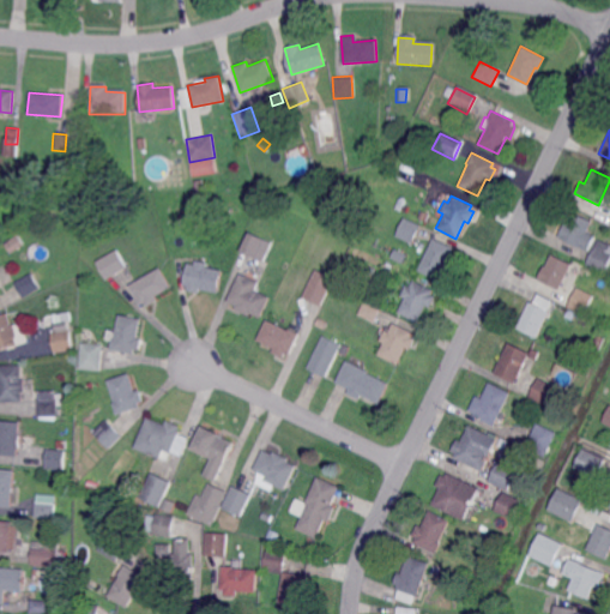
[(266,214),(257,209),(260,202),(269,206),(266,214)]
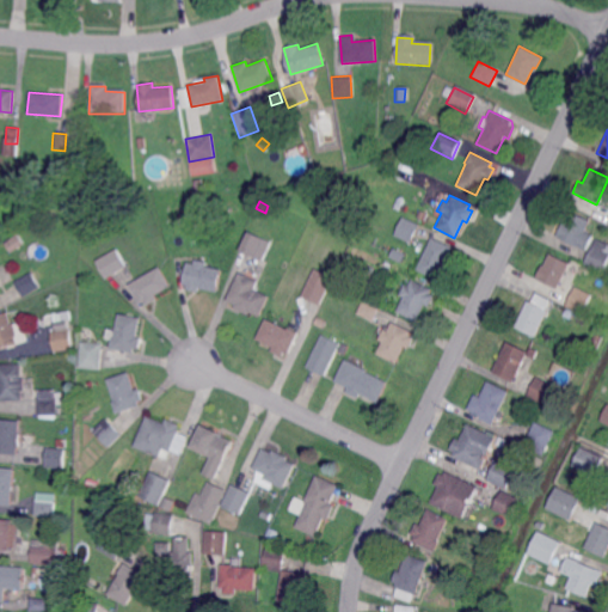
[(579,240),(581,240),(578,248),(554,236),(562,221),(563,222),(569,210),(589,220),(579,240)]
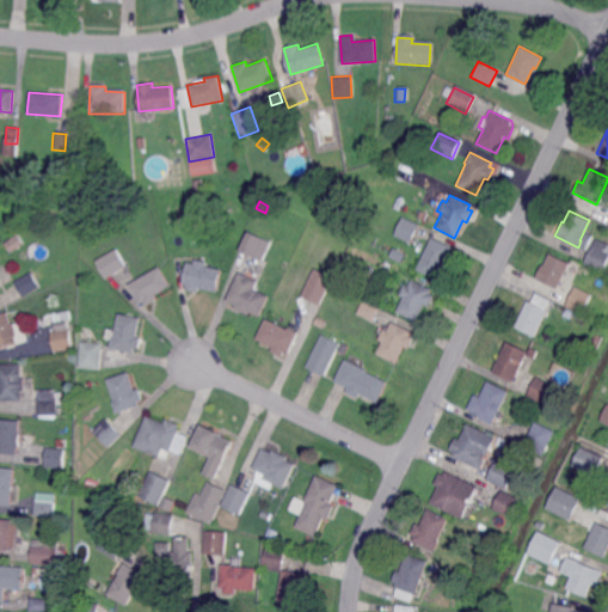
[(409,243),(392,234),(401,216),(418,225),(409,243)]
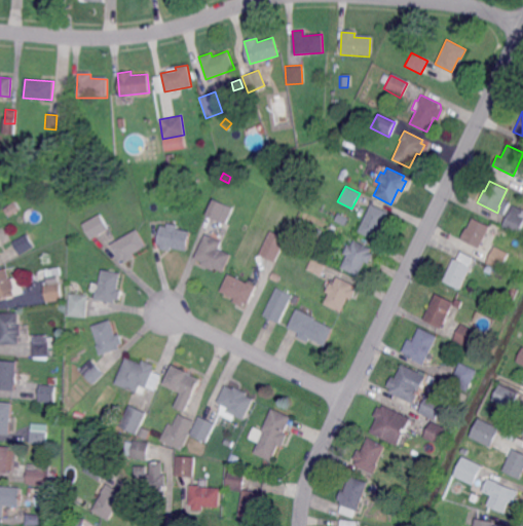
[(219,221),(203,214),(212,197),(227,204),(219,221)]
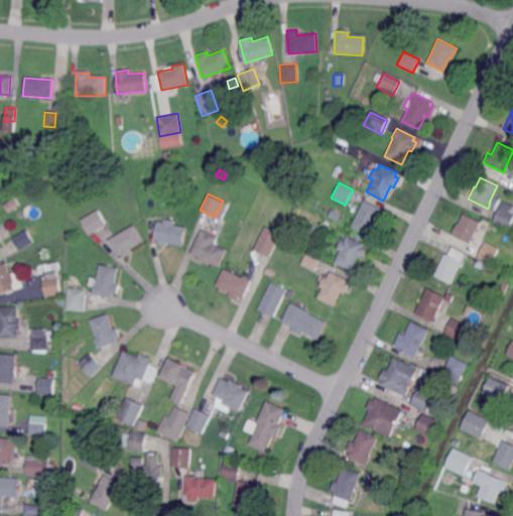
[(7,213),(1,206),(12,198),(17,206),(7,213)]
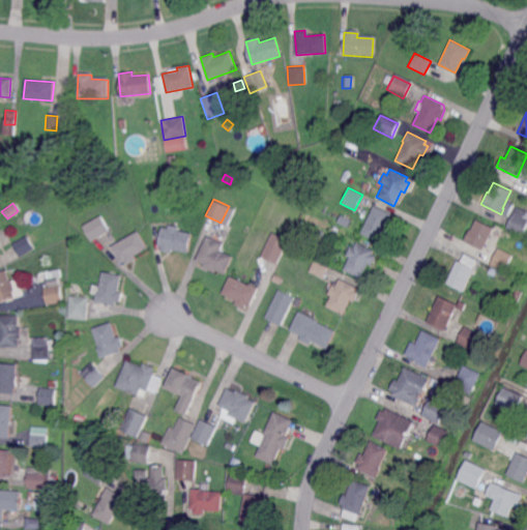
[(388,228),(384,227),(377,241),(360,233),(373,206),(390,214),(388,217),(392,218),(388,228)]
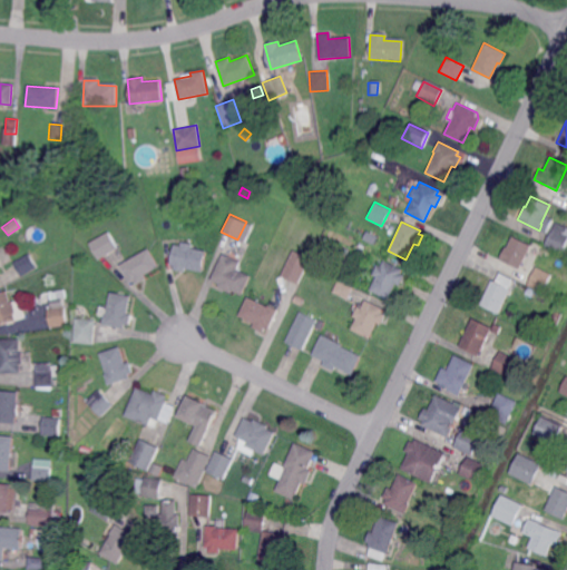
[(566,235),(558,254),(543,246),(554,223),(566,229),(566,235)]
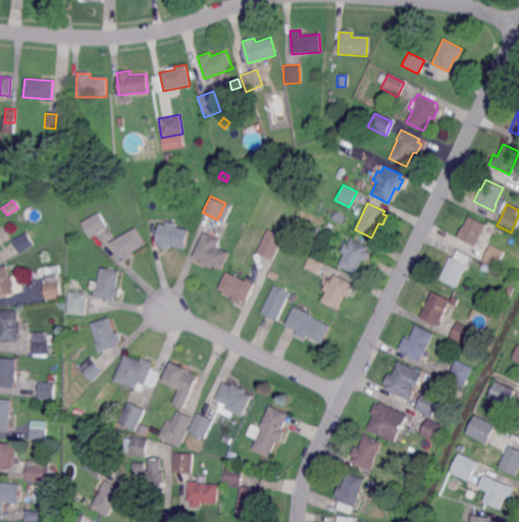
[(88,239),(80,223),(97,213),(105,228),(88,239)]
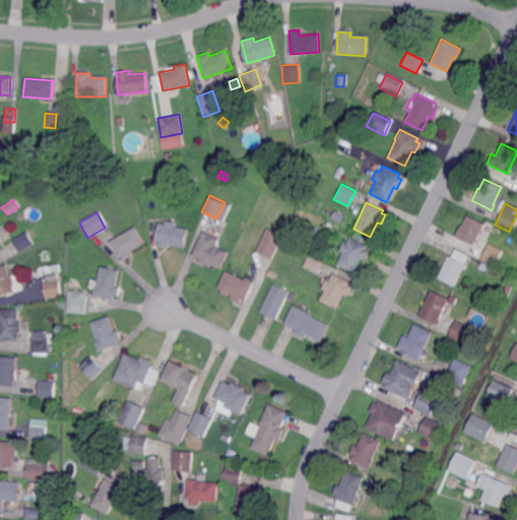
[(472,245),(454,236),(460,224),(461,225),(466,215),(483,223),(472,245)]
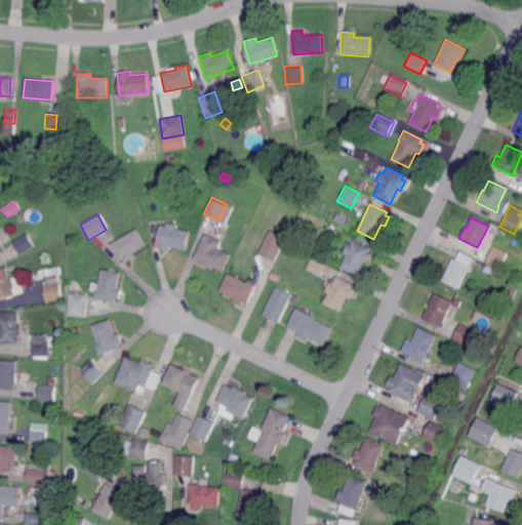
[(176,228),(189,231),(185,249),(170,246),(169,250),(159,248),(159,244),(156,243),(160,225),(165,226),(166,221),(176,224),(176,228)]
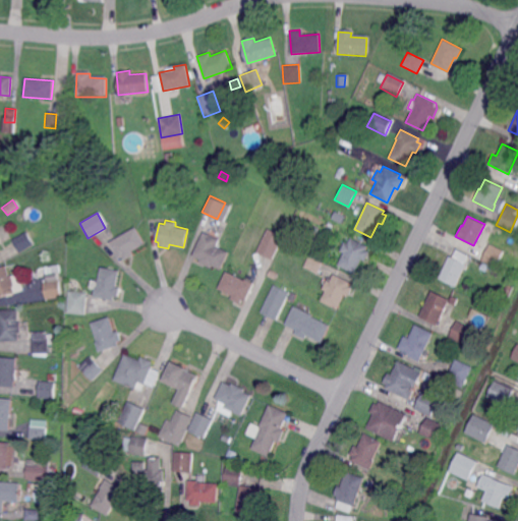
[(123,261),(121,256),(118,258),(109,241),(135,227),(145,243),(130,251),(132,254),(123,261)]
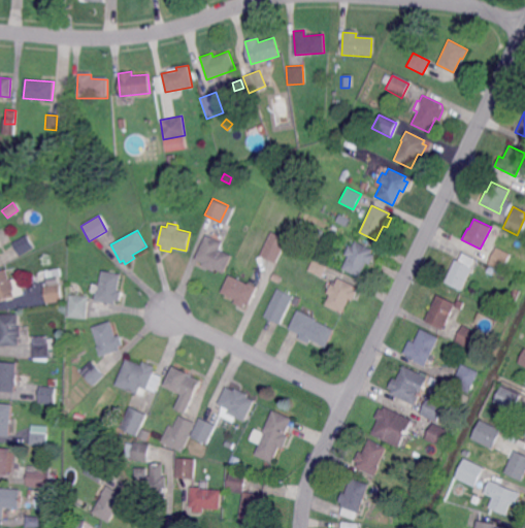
[(272,264),(257,257),(268,233),(284,240),(272,264)]
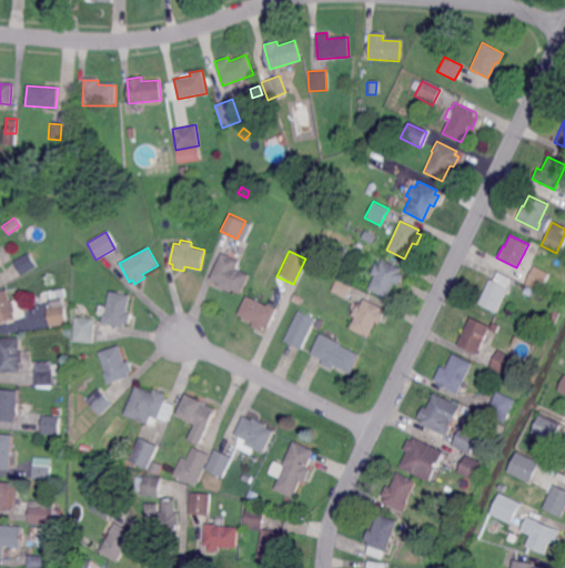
[(20,275),(12,261),(28,252),(36,266),(20,275)]
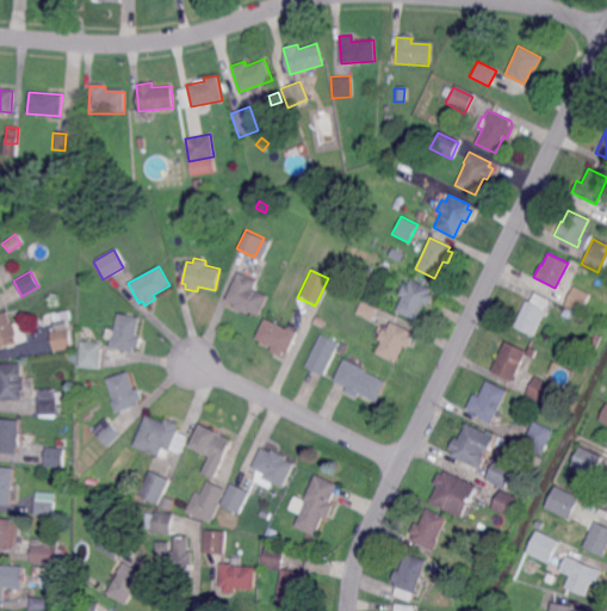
[(256,316),(247,313),(246,315),(231,308),(233,306),(223,301),(236,272),(255,282),(252,290),(266,296),(256,316)]
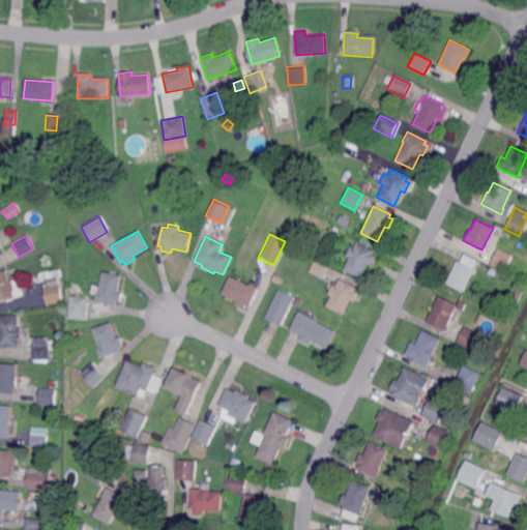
[(373,251),(371,254),(375,256),(371,264),(367,262),(359,277),(343,269),(349,257),(345,255),(349,245),(353,247),(355,242),(373,251)]
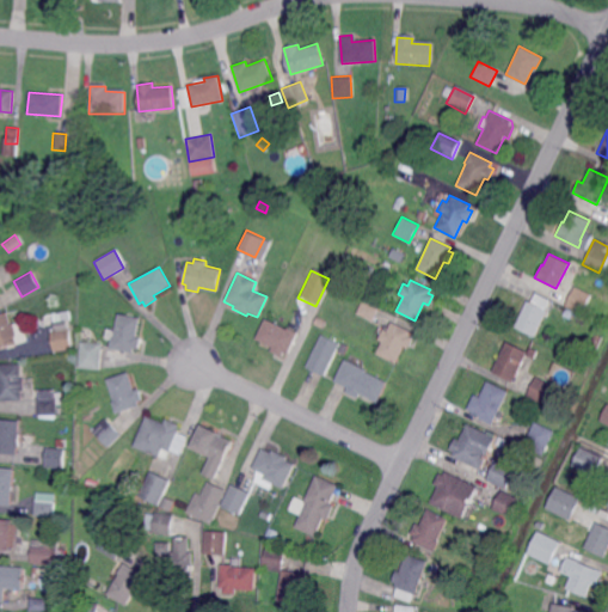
[(578,314),(563,307),(572,288),(588,297),(578,314)]
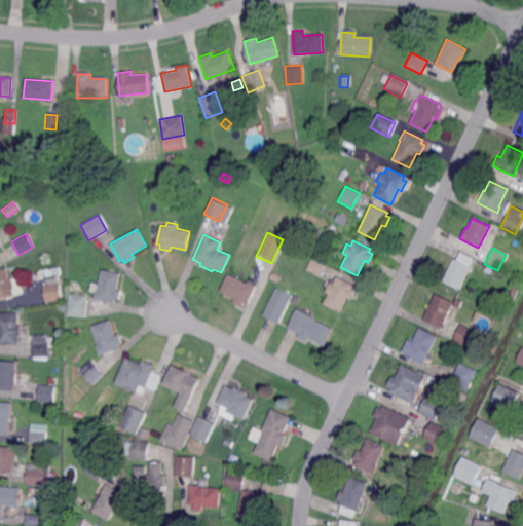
[(469,273),(467,272),(458,289),(441,280),(452,258),(472,267),(469,273)]
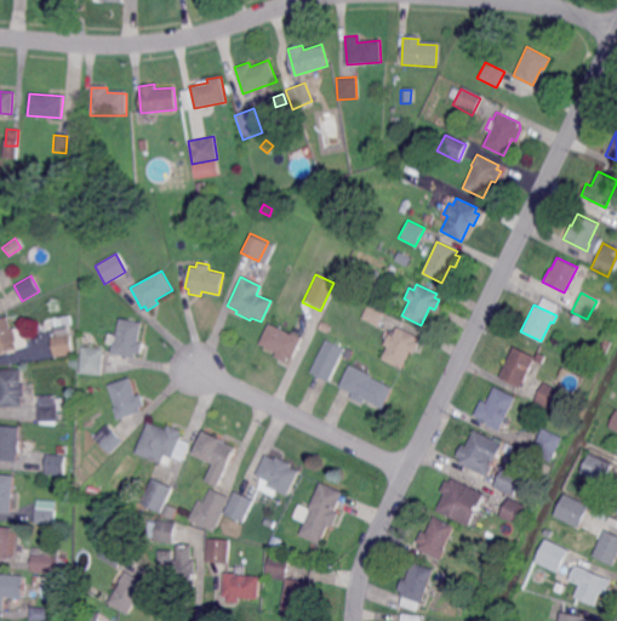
[(375,328),(358,319),(364,306),(381,314),(375,328)]
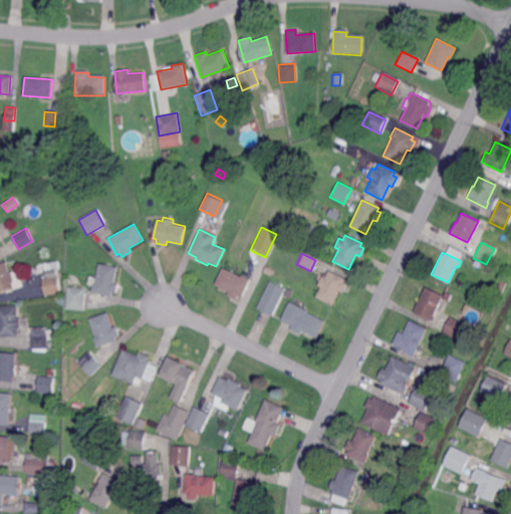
[(476,270),(469,266),(473,259),(479,263),(476,270)]
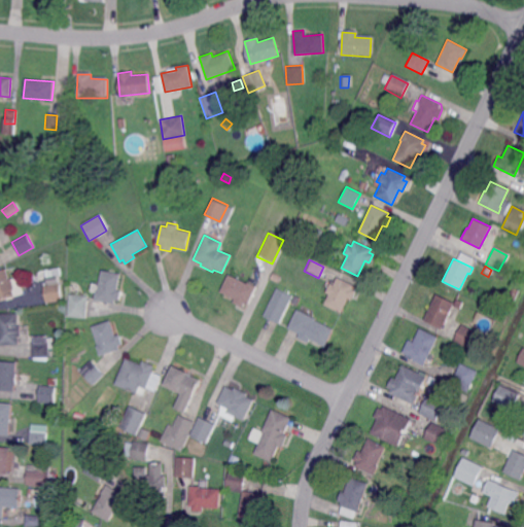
[(57,284),(60,302),(43,304),(41,287),(45,286),(43,271),(57,269),(58,276),(56,277),(57,284)]
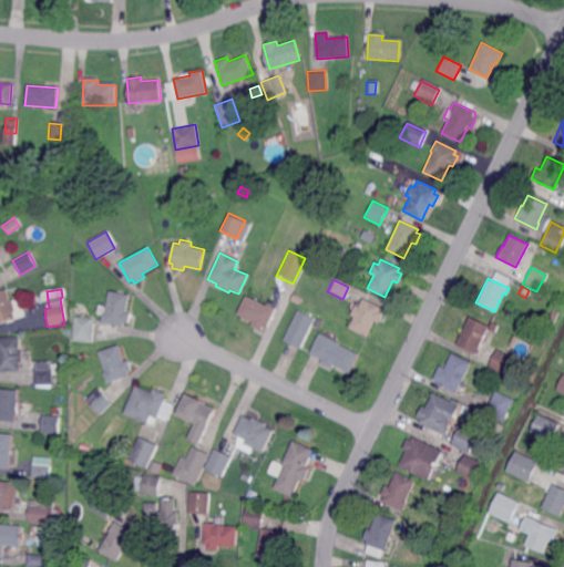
[(125,311),(130,312),(126,327),(101,321),(103,315),(96,313),(99,305),(105,306),(109,289),(130,294),(125,311)]
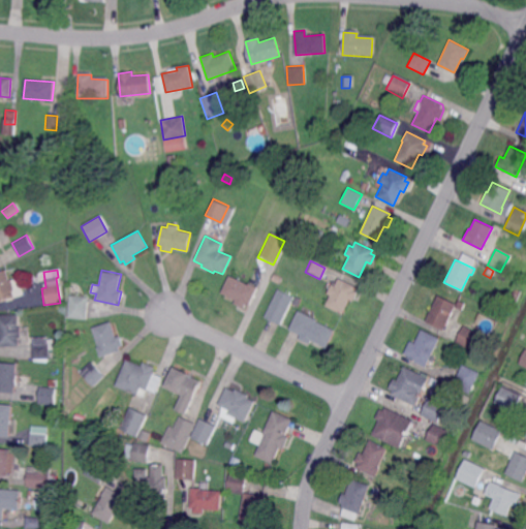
[(8,281),(17,279),(22,294),(0,301),(0,272),(4,271),(8,281)]
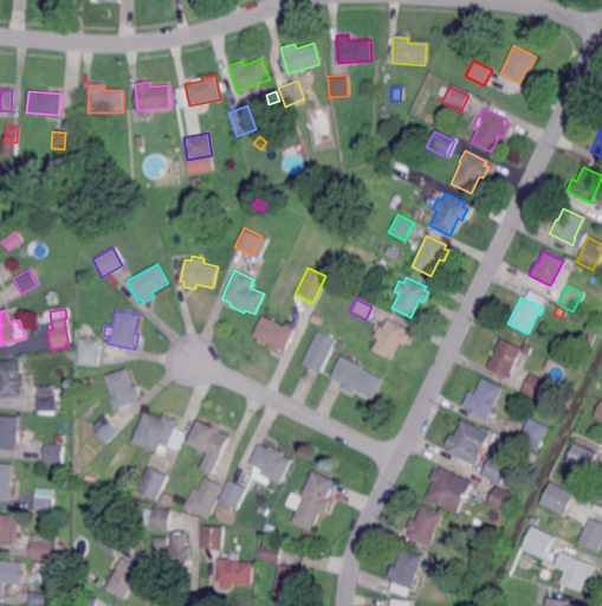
[(316,327),(306,322),(311,314),(319,318),(316,327)]
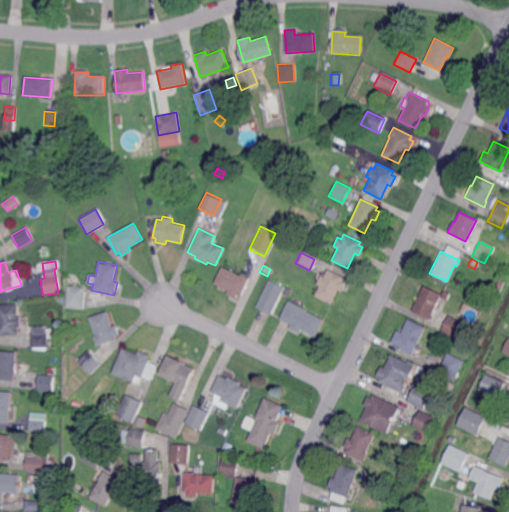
[(239,275),(240,273),(248,278),(240,296),(236,294),(234,298),(225,293),(227,290),(213,283),(221,266),(239,275)]
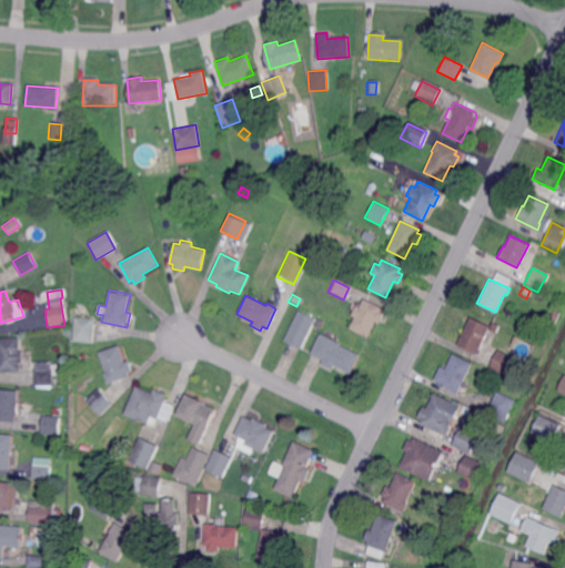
[(381,307),(380,312),(383,313),(377,323),(374,322),(366,337),(349,327),(354,316),(350,315),(355,304),(359,306),(362,298),(381,307)]
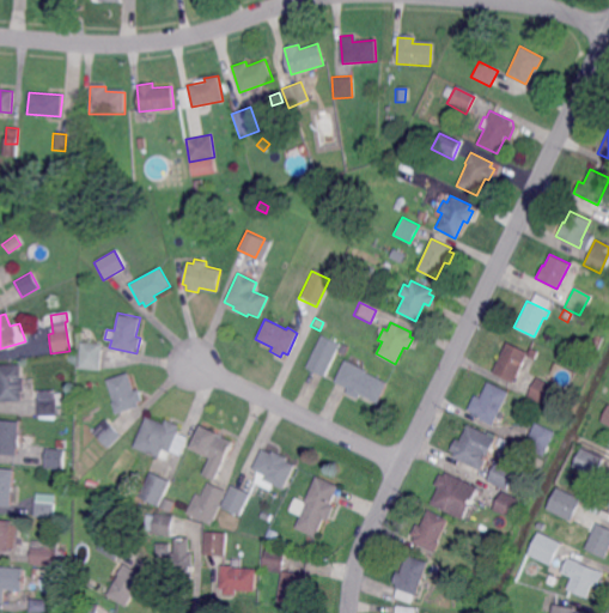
[(98,370),(77,368),(79,334),(87,334),(86,343),(101,344),(98,370)]
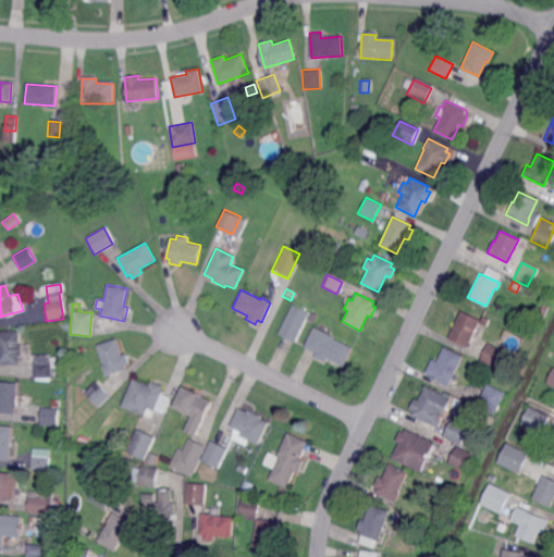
[(540,317),(533,313),(539,304),(545,307),(540,317)]
